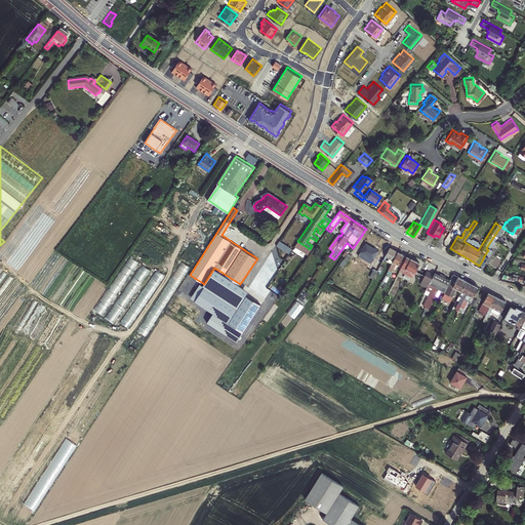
[(365,242),(358,253),(372,261),(378,250),(365,242)]
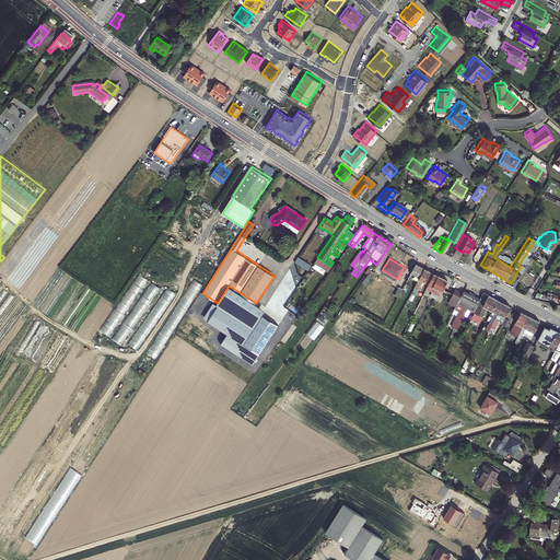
[(447,281),(417,264),(411,272),(421,278),(413,292),(417,294),(422,284),(429,287),(428,288),(440,294),(442,291),(444,292),(447,287),(445,286),(447,281)]
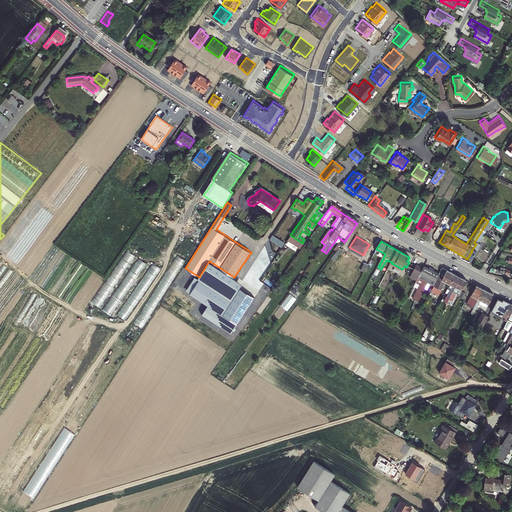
[(293,246),(286,256),(289,259),(297,248),(293,246)]
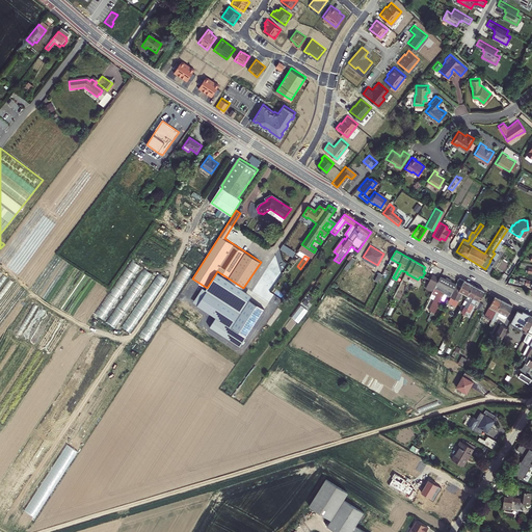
[(389,263),(384,271),(388,273),(393,265),(389,263)]
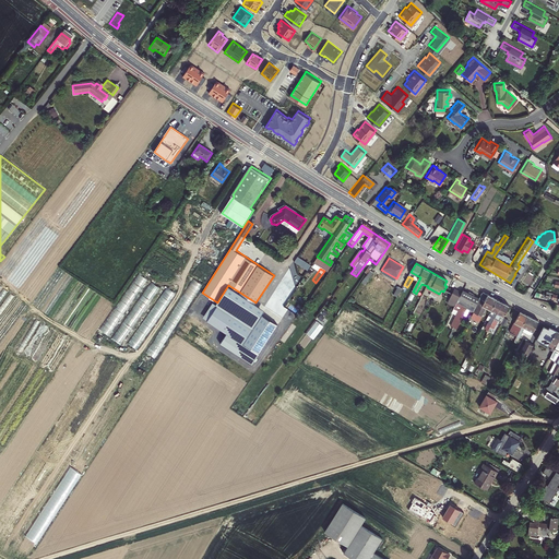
[(399,285),(393,294),(397,296),(403,287),(399,285)]
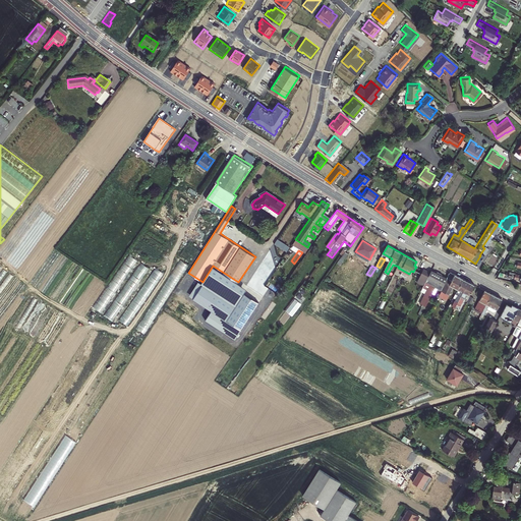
[(431,274),(425,271),(418,283),(424,286),(426,283),(433,287),(430,291),(427,290),(422,299),(428,303),(437,290),(450,297),(454,289),(464,295),(459,304),(461,305),(466,296),(470,298),(476,287),(451,274),(449,279),(433,271),(431,274)]
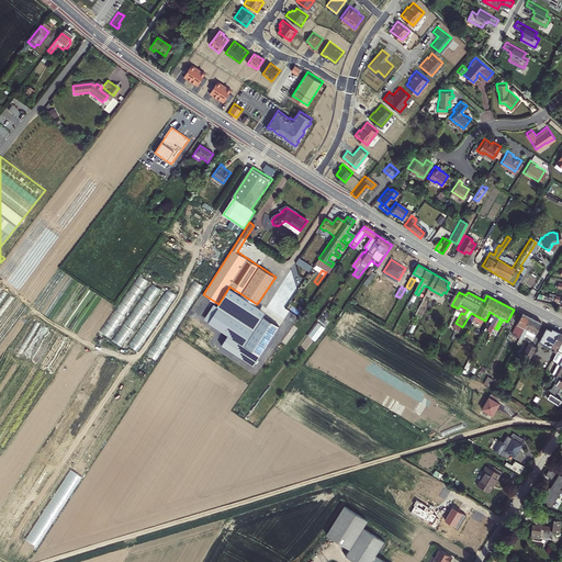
[(209,322),(245,345),(255,329),(218,306),(209,322)]
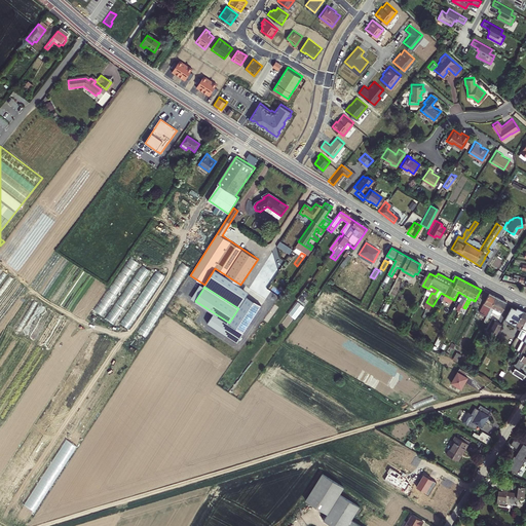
[(506,303),(485,292),(481,300),(486,303),(479,316),(485,320),(480,330),(483,331),(494,310),(501,313),(506,303)]
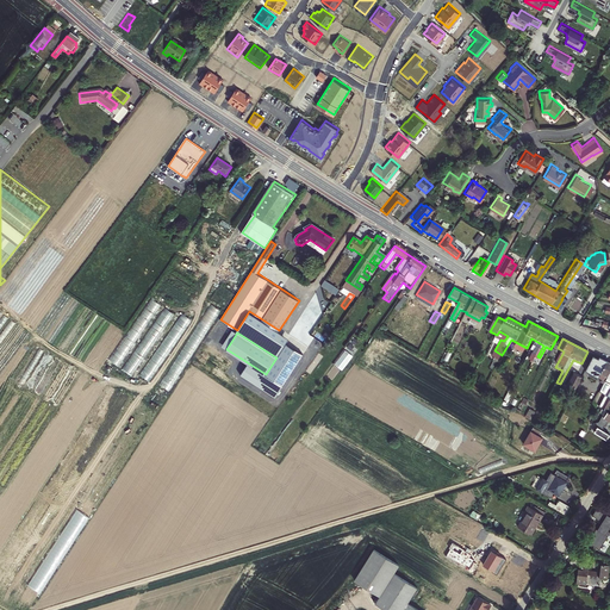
[(609,399),(609,362),(607,361),(597,378),(599,379),(593,390),(598,393),(608,377),(609,378),(609,383),(597,406),(603,411),(609,399)]
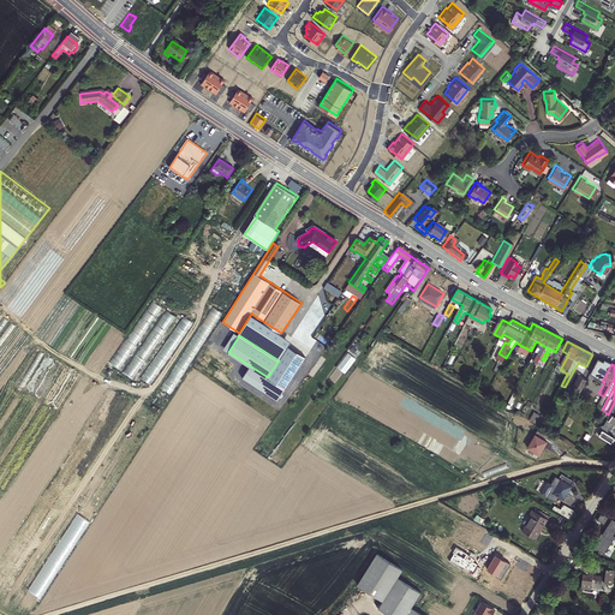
[(578,377),(571,390),(579,395),(578,396),(584,400),(591,388),(585,384),(586,382),(578,377)]
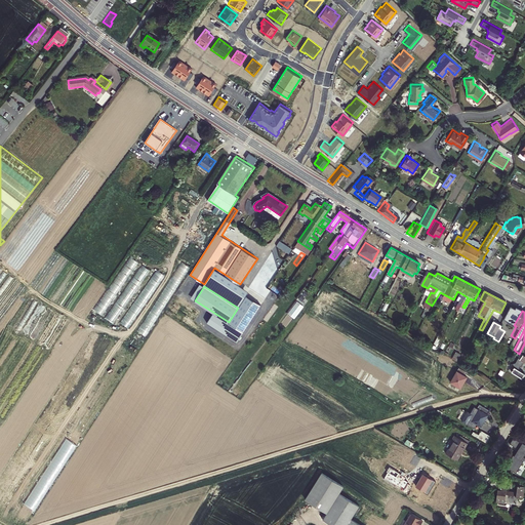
[(524,357),(519,354),(511,367),(513,368),(510,373),(521,379),(524,374),(517,370),(523,363),(524,364),(524,357)]
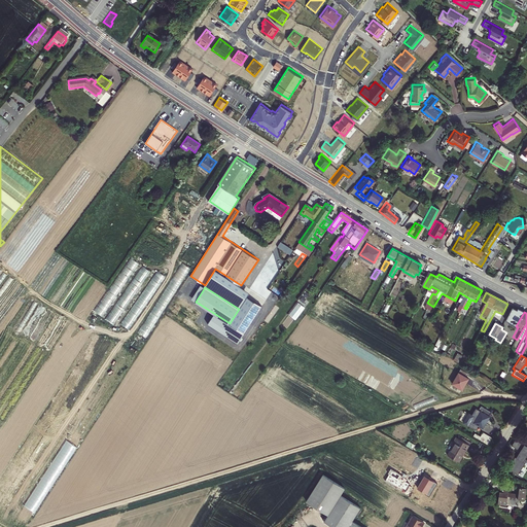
[(469,415),(466,421),(481,429),(488,417),(487,416),(489,413),(478,407),(476,411),(477,412),(473,418),(469,415)]
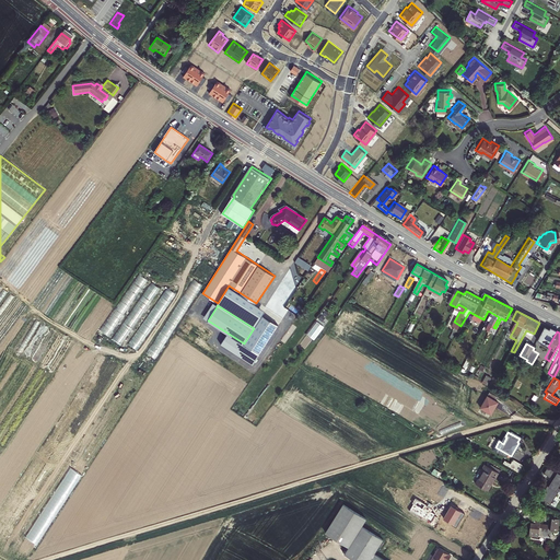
[(550,464),(546,470),(553,476),(558,469),(550,464)]
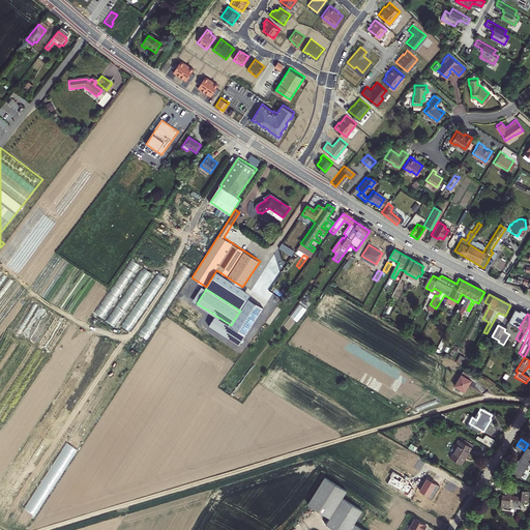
[(457,447),(448,460),(460,466),(471,447),(458,440),(453,445),(457,447)]
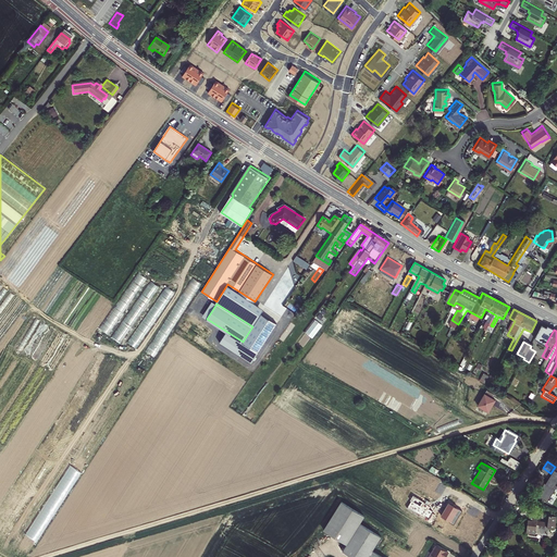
[(556,479),(556,468),(555,467),(551,473),(553,474),(551,477),(549,477),(540,492),(549,498),(556,486),(556,481),(556,479)]
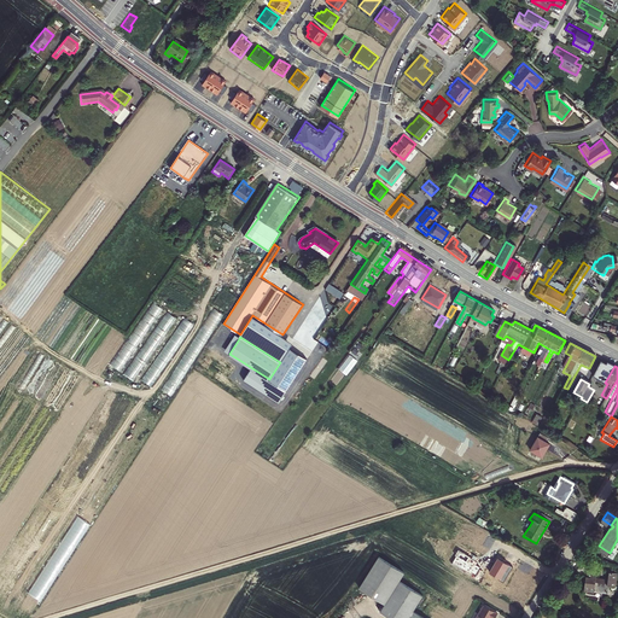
[(582,570),(578,594),(593,595),(594,593),(606,594),(607,587),(614,588),(616,573),(607,572),(606,581),(592,578),(593,571),(582,570)]
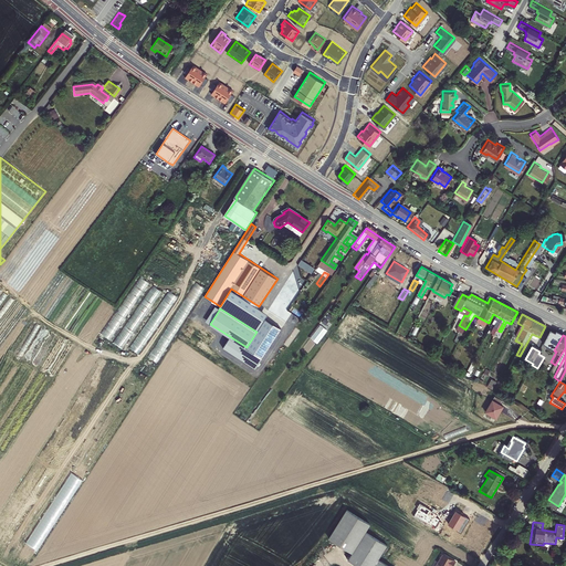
[(381,565),(376,563),(384,548),(362,534),(345,563),(348,565),(381,565)]
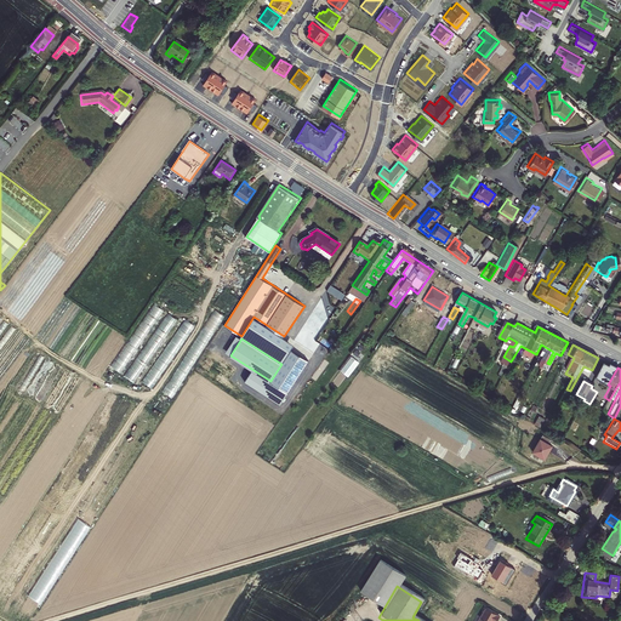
[(484,610),(477,620),(496,620),(499,617),(484,610)]
